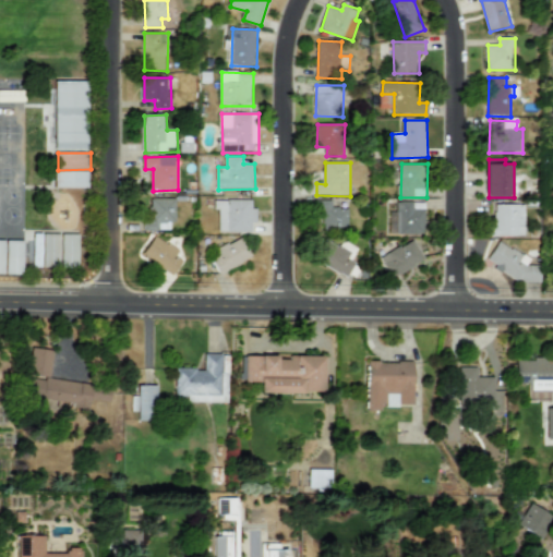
[(91,171),(57,171),(57,189),(91,188),(91,171)]
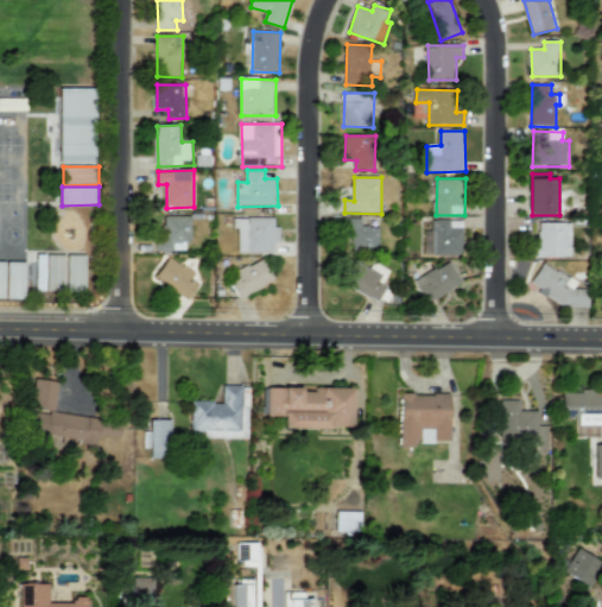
[(192,217),(166,216),(166,240),(159,240),(159,252),(191,252),(192,217)]
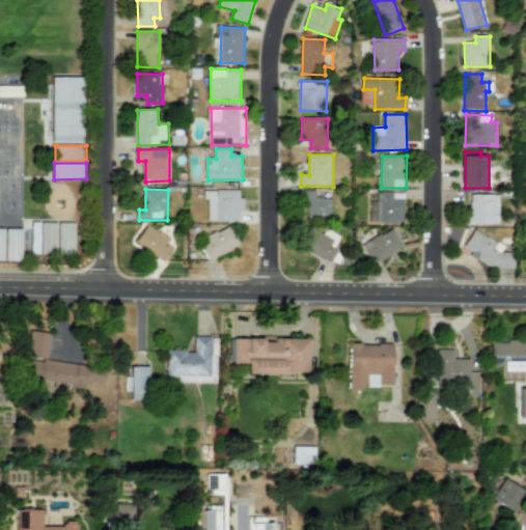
[(242,191),(210,191),(209,221),(241,221),(242,212),(247,213),(247,198),(242,198),(242,191)]
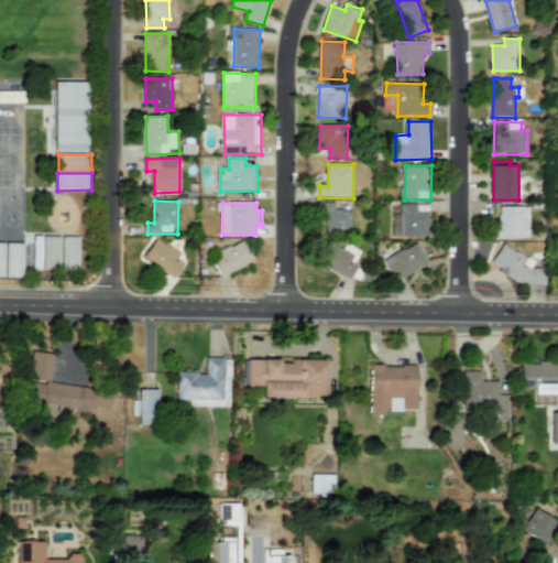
[(353,210),(337,210),(337,203),(325,203),(325,230),(353,231),(353,210)]
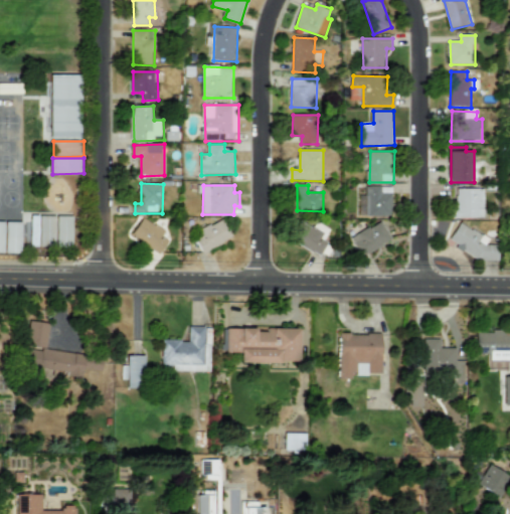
[(364,195),(364,216),(394,216),(393,186),(368,187),(368,195),(364,195)]
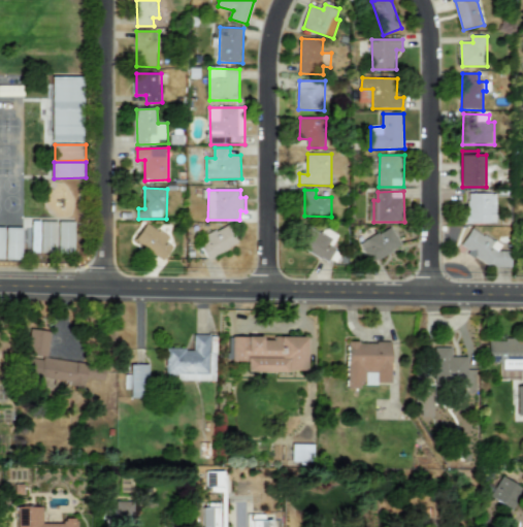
[(498,194),(470,193),(469,213),(464,213),(464,223),(498,224),(498,194)]
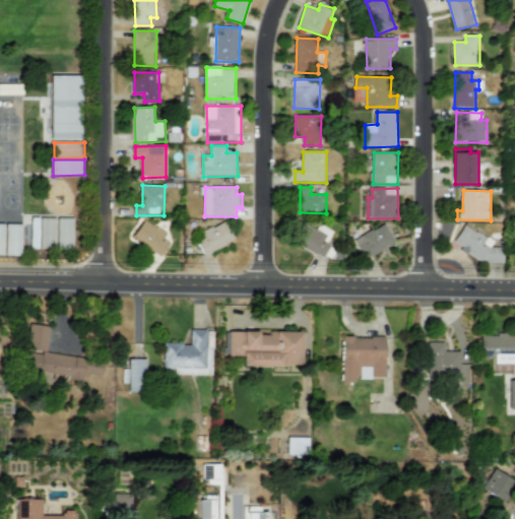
[(42,249),(59,249),(60,219),(35,218),(34,248),(42,248),(42,249)]
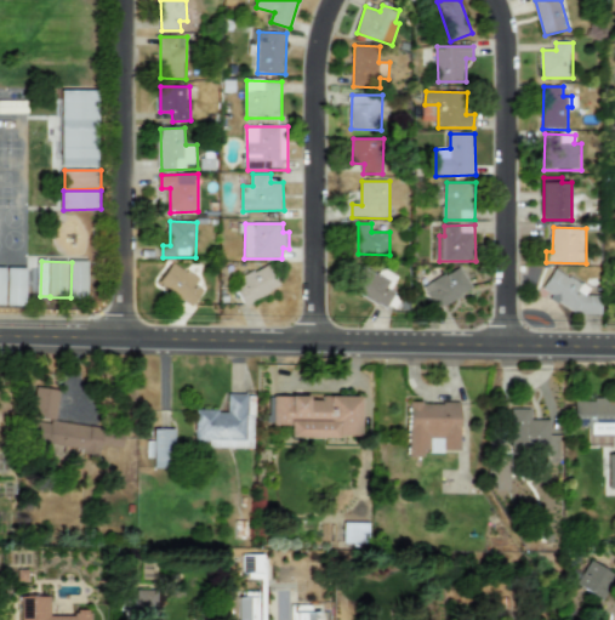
[(72,299),(91,299),(91,262),(72,261),(72,299)]
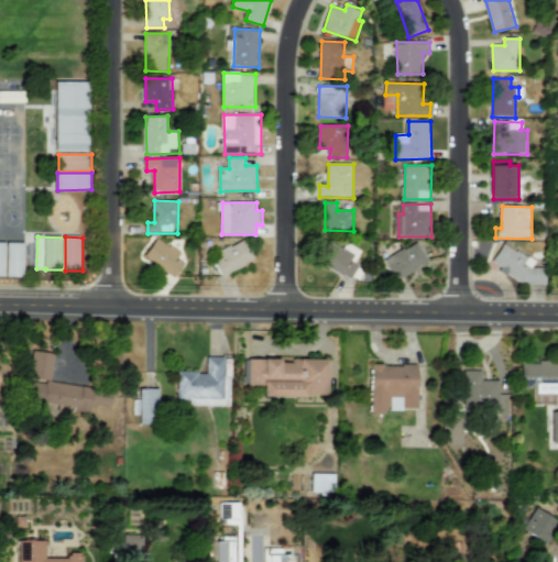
[(146,257),(177,278),(189,260),(159,239),(146,257)]
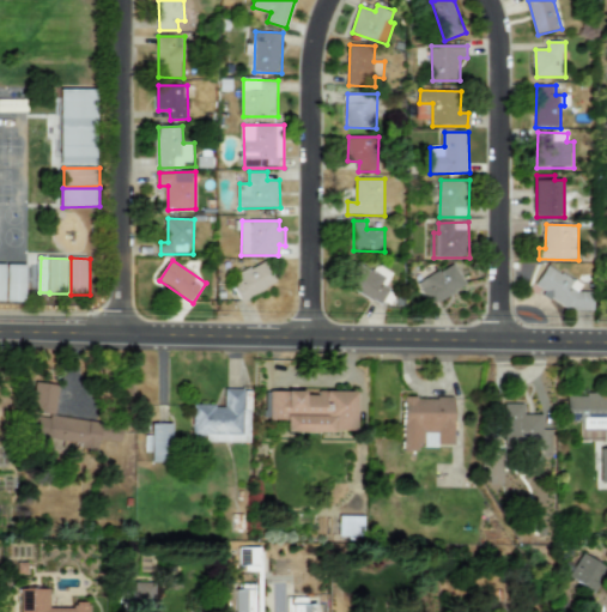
[(244,302),(280,283),(269,261),(234,279),(244,302)]
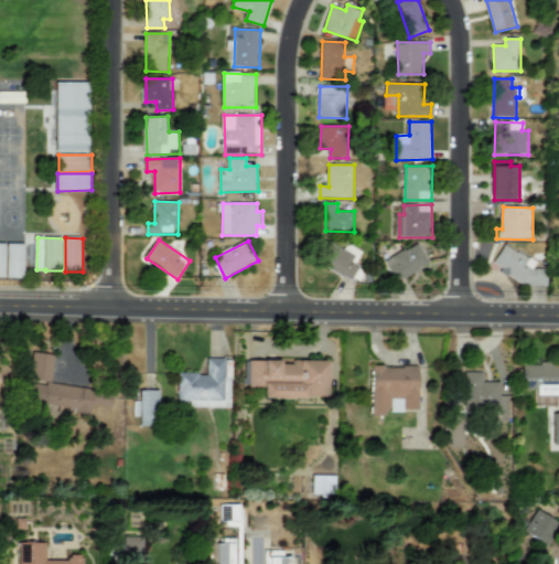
[(364,252),(350,244),(346,251),(331,243),(320,264),(354,282),(362,266),(357,264),(364,252)]
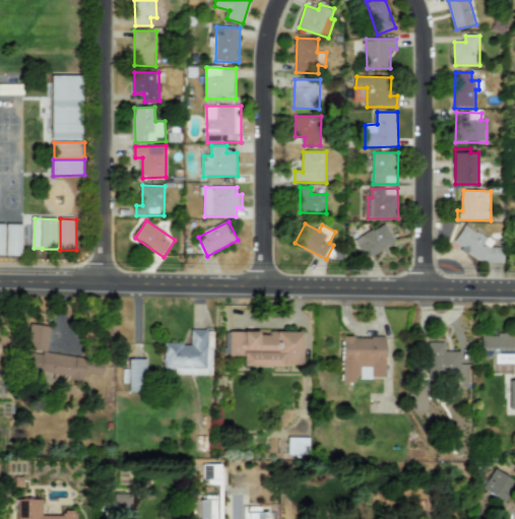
[(357,239),(366,259),(398,244),(388,223),(357,239)]
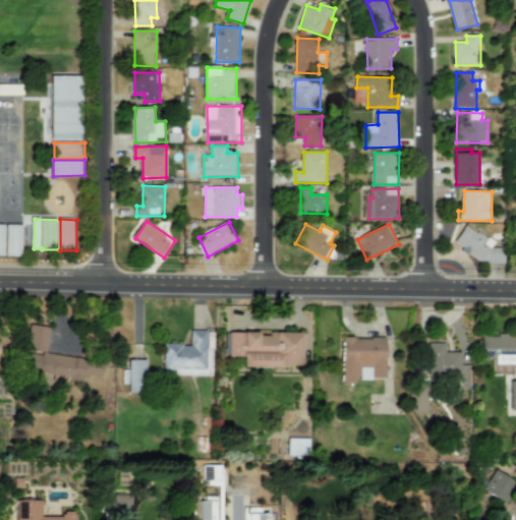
[(507,262),(507,248),(495,247),(496,233),(462,233),(461,245),(465,245),(465,261),(507,262)]
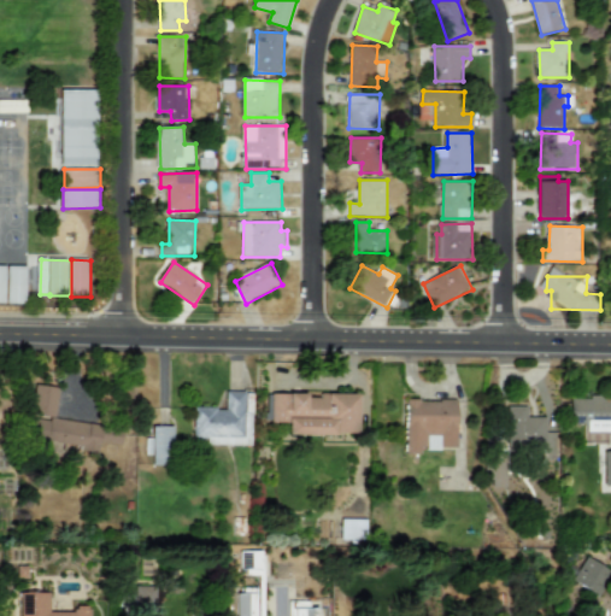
[(58,418),(63,388),(40,385),(31,443),(100,452),(101,441),(125,445),(127,428),(58,418)]
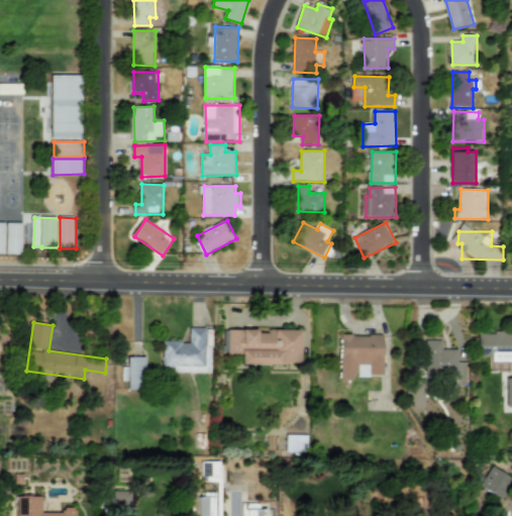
[(211,374),(212,328),(192,328),(191,342),(165,341),(165,368),(176,368),(176,374),(211,374)]
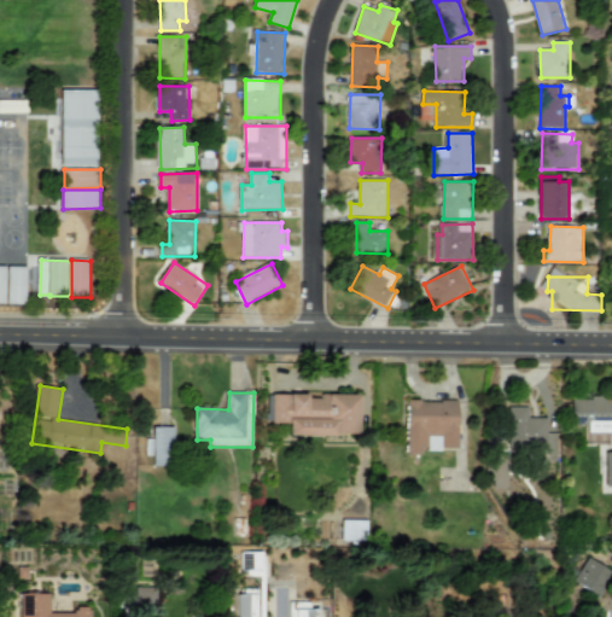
[(291,436),(362,436),(362,394),(325,395),(274,396),(274,424),(291,424),(291,436)]
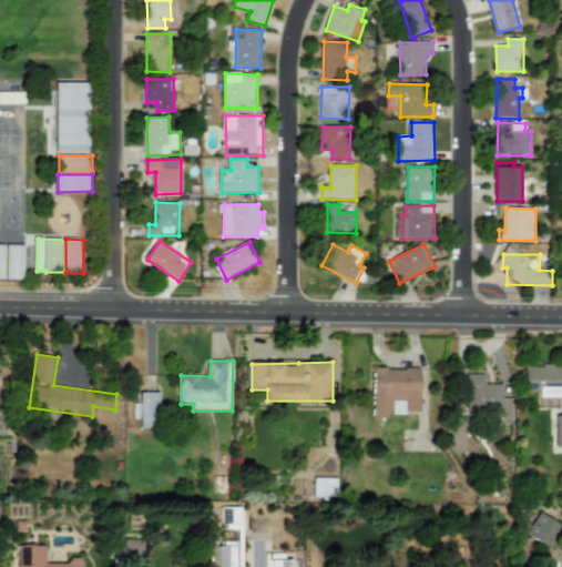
[(561,366),(528,366),(528,391),(542,391),(542,407),(561,407),(561,366)]
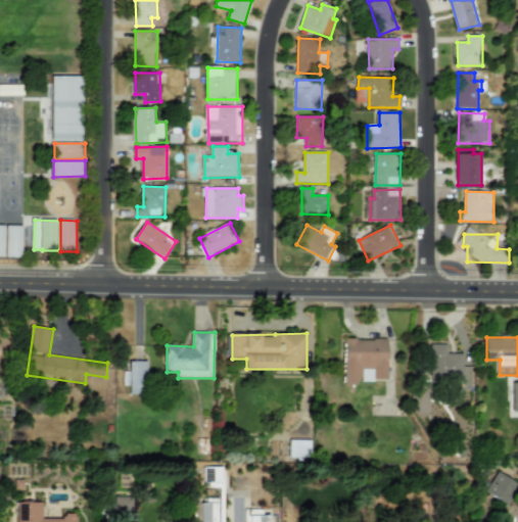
[(465,353),(450,353),(450,344),(432,344),(433,382),(466,381),(465,353)]
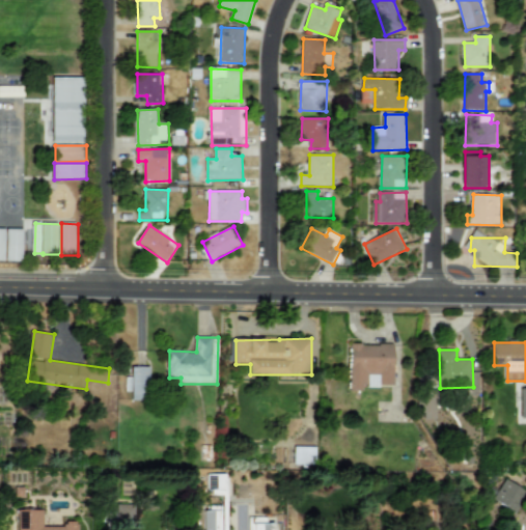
[(151,367),(134,366),(133,378),(129,377),(128,392),(134,392),(134,400),(150,400),(151,367)]
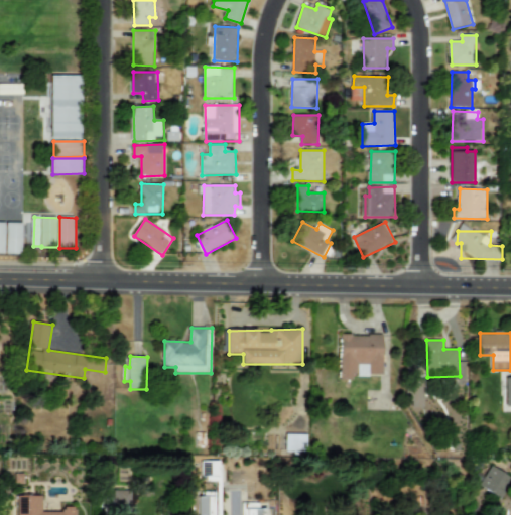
[(426,408),(426,379),(412,379),(412,408),(426,408)]
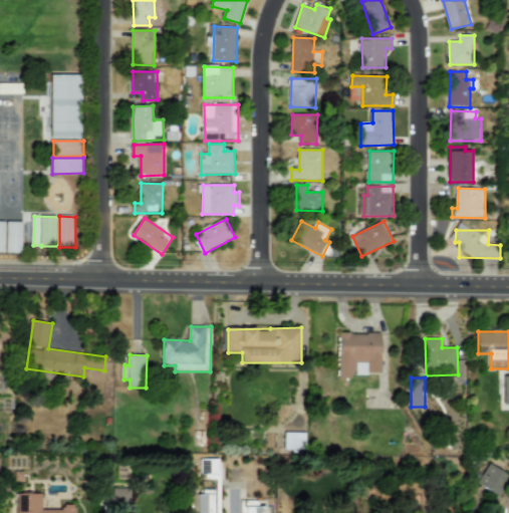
[(203,459),(203,474),(220,474),(220,459),(203,459)]
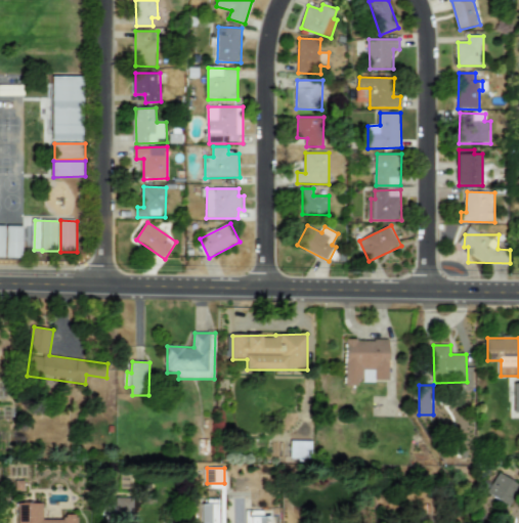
[(518,484),(502,472),(488,492),(509,507),(518,493),(518,484)]
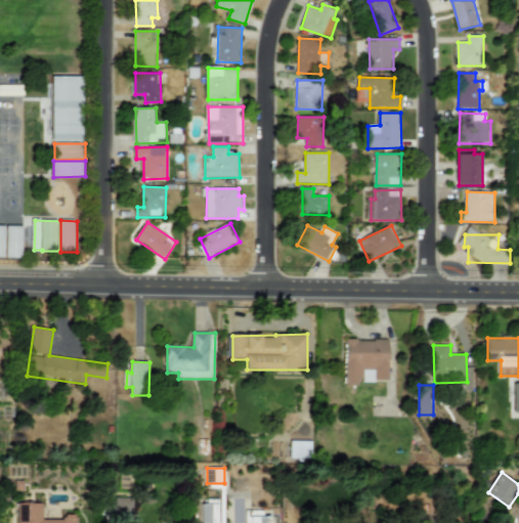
[(268,522),(268,518),(248,517),(248,522),(225,522),(226,484),(213,484),(213,489),(222,489),(222,499),(205,499),(204,522),(268,522)]
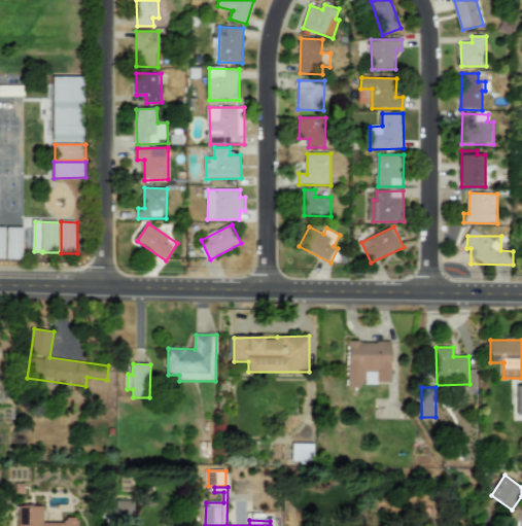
[(137,500),(118,500),(118,520),(136,521),(137,500)]
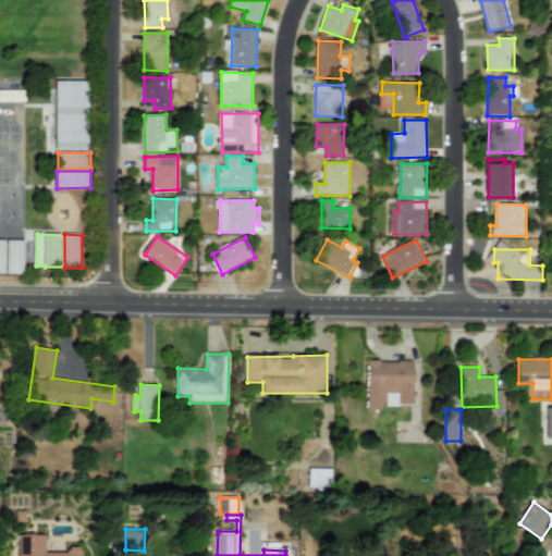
[(85,555),(85,547),(71,547),(71,552),(47,553),(47,534),(22,535),(22,555),(85,555)]
